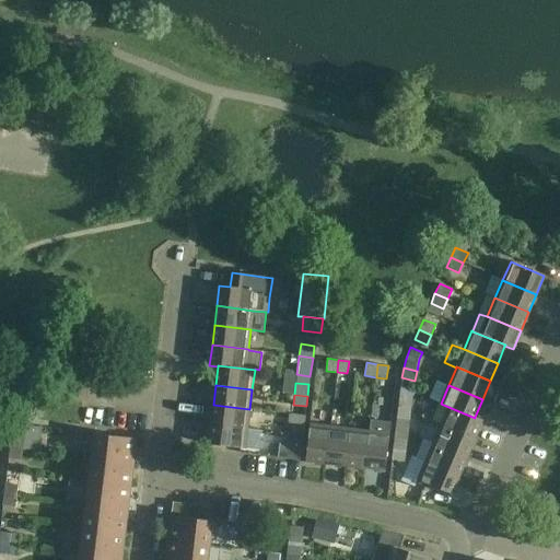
[(410,410),(411,410),(412,398),(399,397),(397,408),(410,410)]
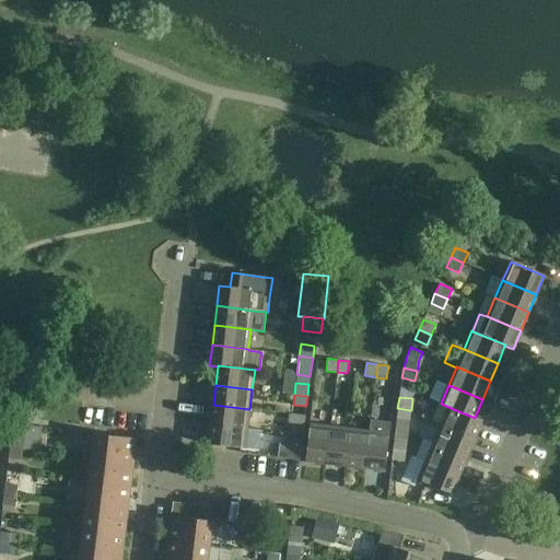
[(247,429),(249,409),(213,405),(211,424),(247,429)]
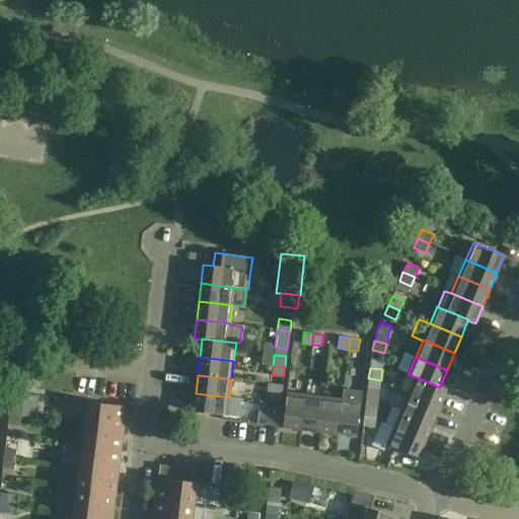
[(416,377),(409,393),(440,406),(447,389),(440,386),(440,387),(416,377)]
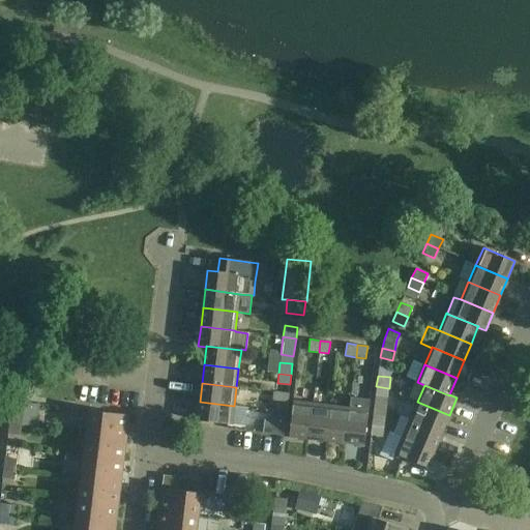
[(388,398),(389,388),(388,388),(376,386),(375,396),(388,398)]
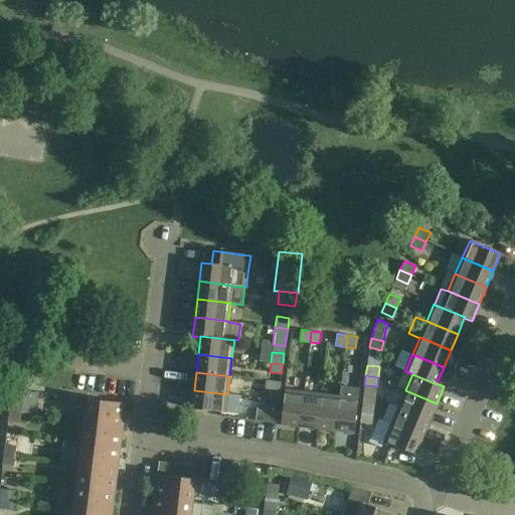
[(281,382),(266,380),(265,389),(268,389),(267,399),(279,400),(281,382)]
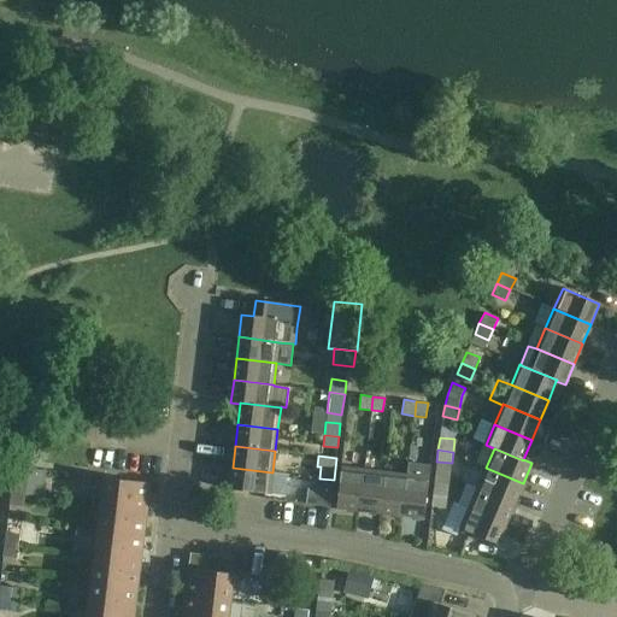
[(406,476),(401,516),(424,518),(429,479),(430,465),(409,462),(406,476)]
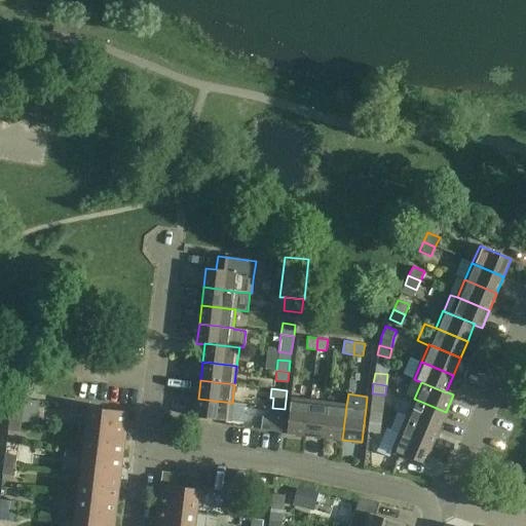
[(198,399),(195,417),(230,421),(241,423),(245,405),(232,404),(232,403),(198,399)]
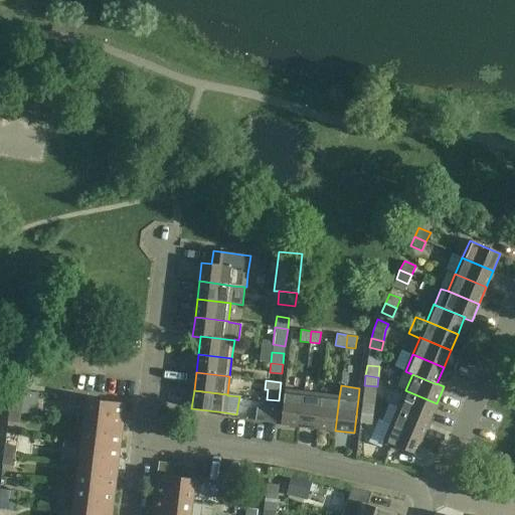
[(300,425),(304,392),(285,390),(281,423),(300,425)]
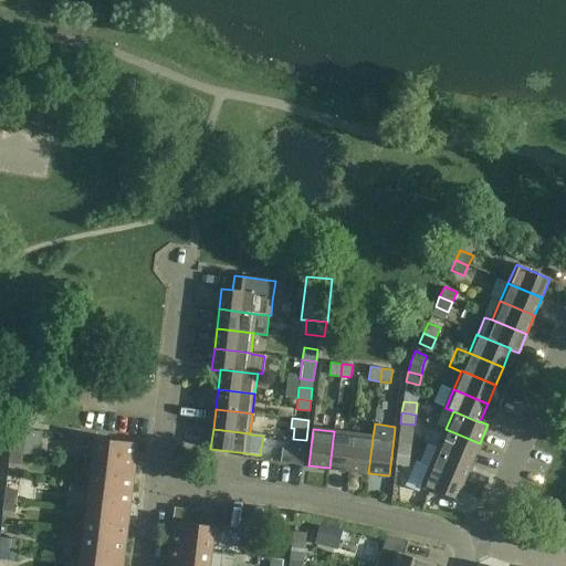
[(472,462),(480,443),(446,429),(438,448),(472,462)]
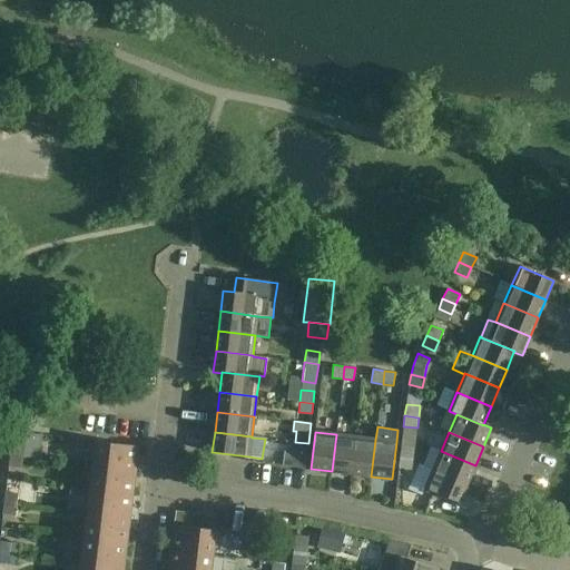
[(336,434),(332,471),(351,474),(356,436),(336,434)]
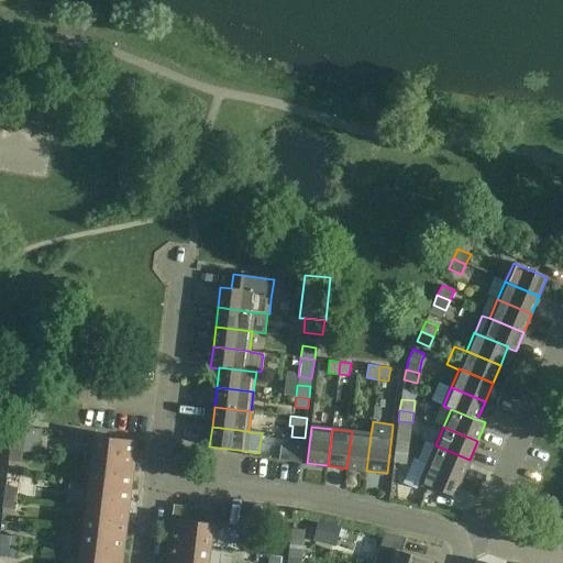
[(352,431),(346,468),(366,471),(371,434),(352,431)]
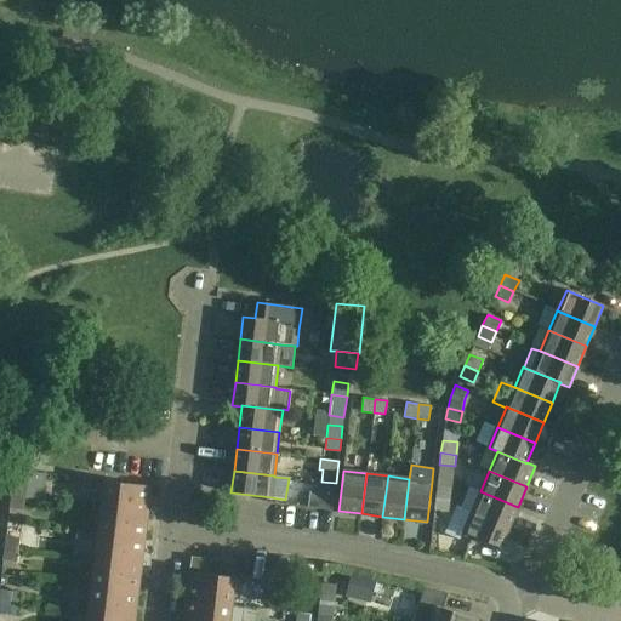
[(104,480),(102,508),(148,513),(151,486),(104,480)]
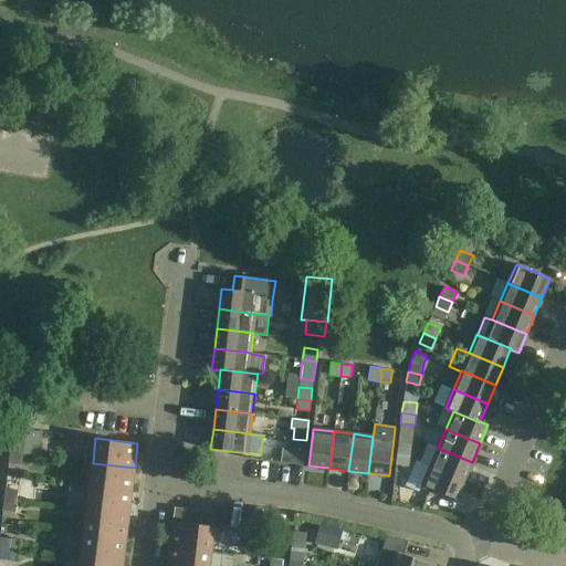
[(10,440),(9,452),(22,454),(24,442),(10,440)]
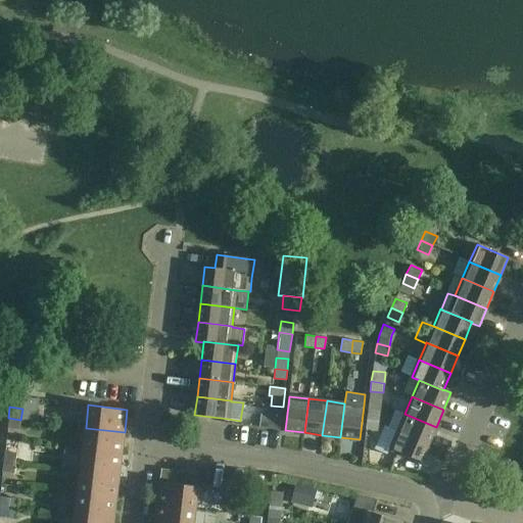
[(282,411),(270,409),(262,416),(260,426),(279,429),(282,411)]
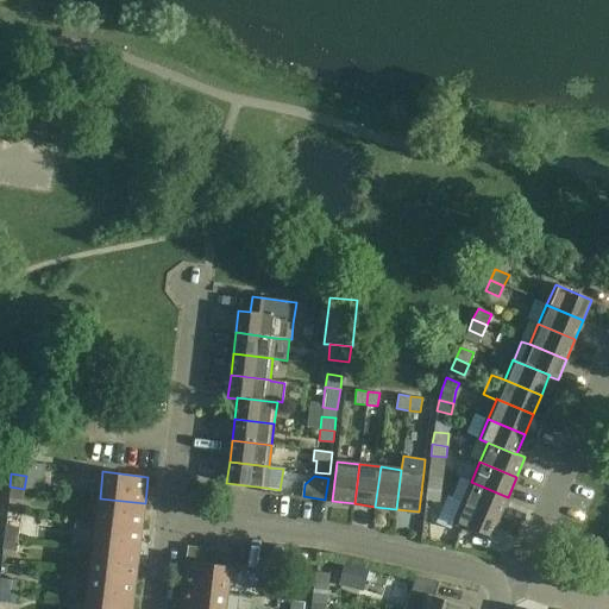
[(428,476),(427,488),(441,490),(443,477),(428,476)]
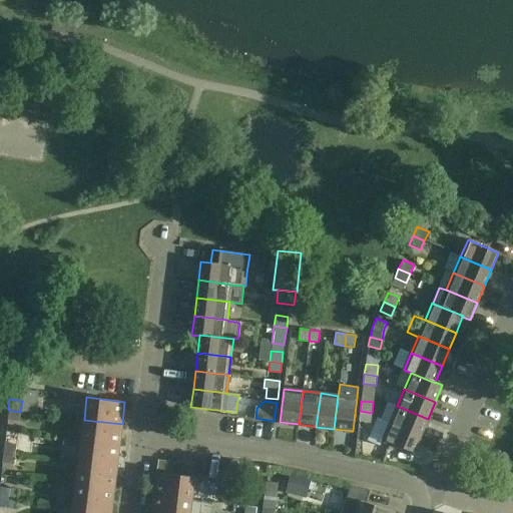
[(421,436),(428,419),(397,406),(390,423),(421,436)]
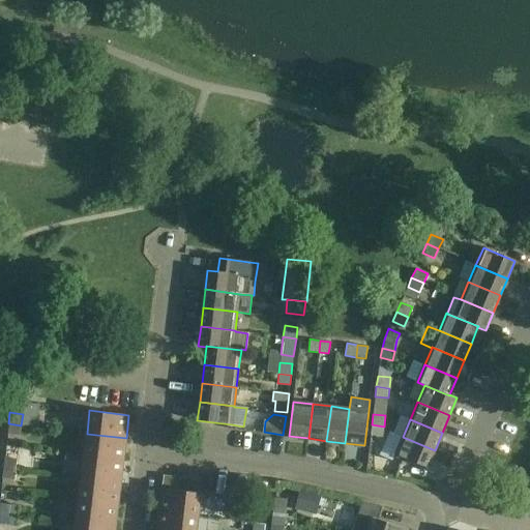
[(21,425),(8,423),(7,433),(20,434),(21,425)]
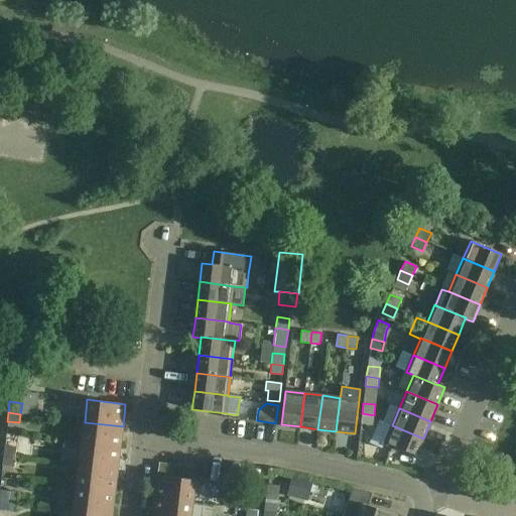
[(374,415),(362,413),(361,423),(373,424),(374,415)]
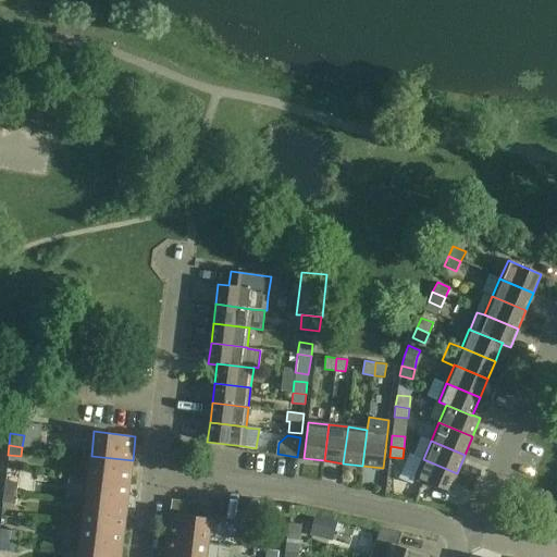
[(133,460),(91,456),(88,479),(130,484),(133,460)]
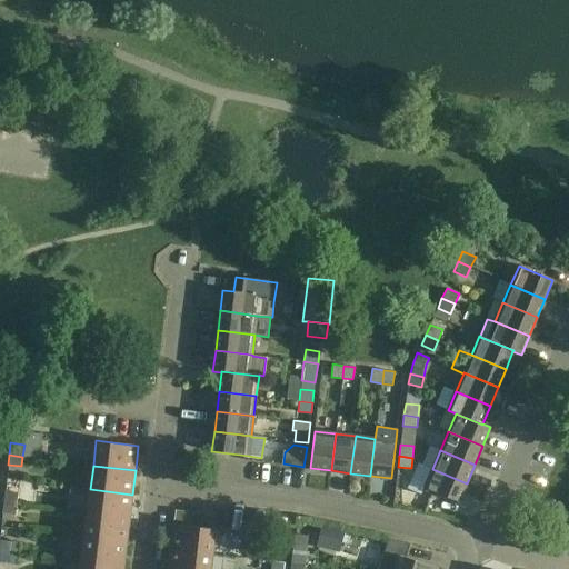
[(459,502),(467,483),(432,469),(425,488),(459,502)]
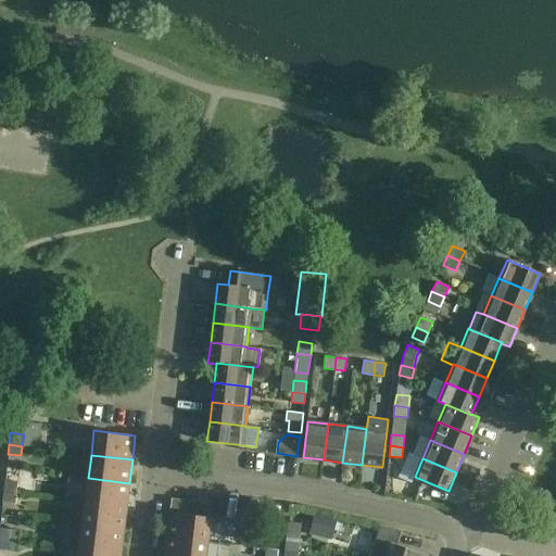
[(129,483),(88,478),(85,502),(126,506),(129,483)]
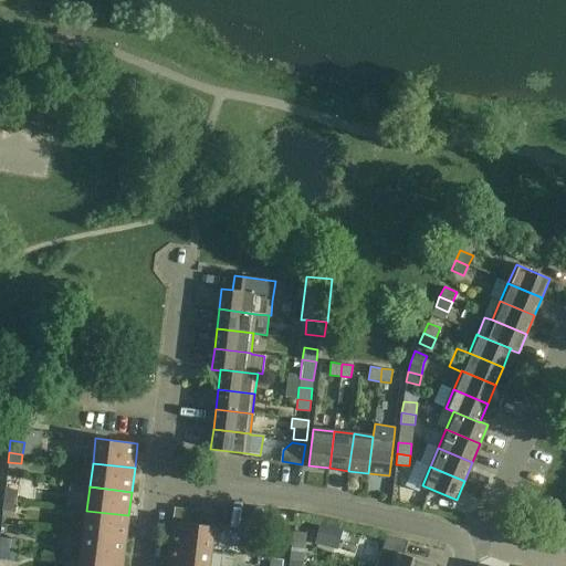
[(4,488),(2,500),(17,502),(18,490),(4,488)]
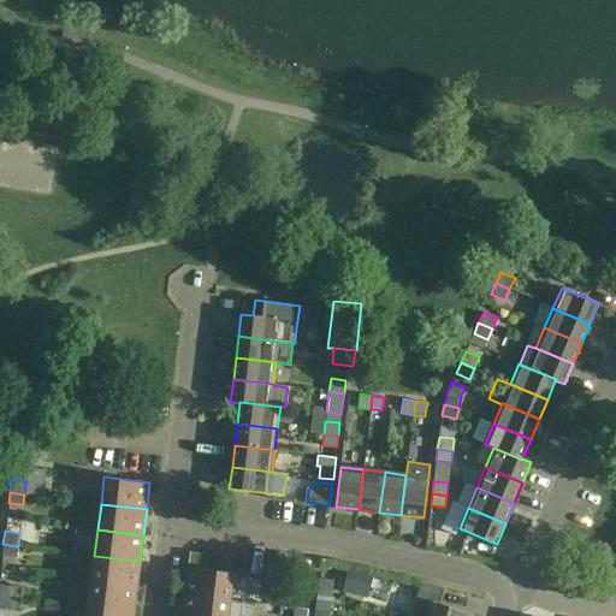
[(17,556),(18,546),(3,544),(3,555),(17,556)]
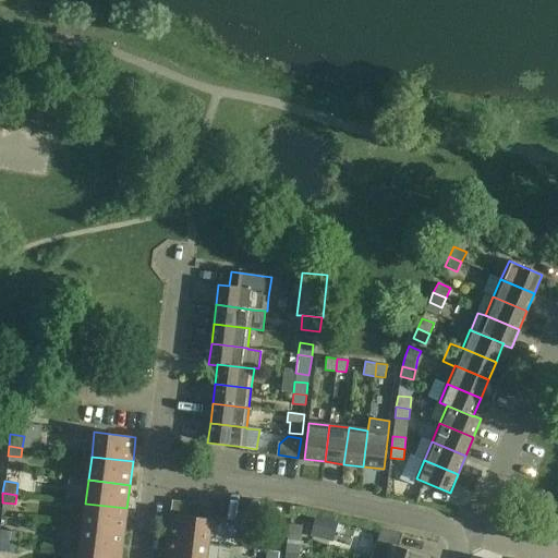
[(172,500),(167,538),(208,543),(211,519),(198,518),(201,504),(172,500)]
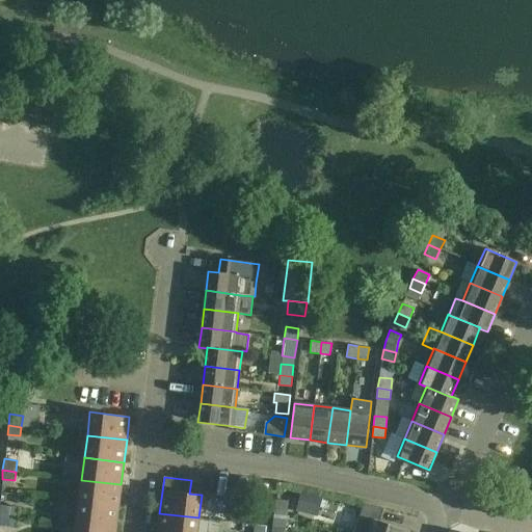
[(121,484),(81,480),(79,502),(118,507),(121,484)]
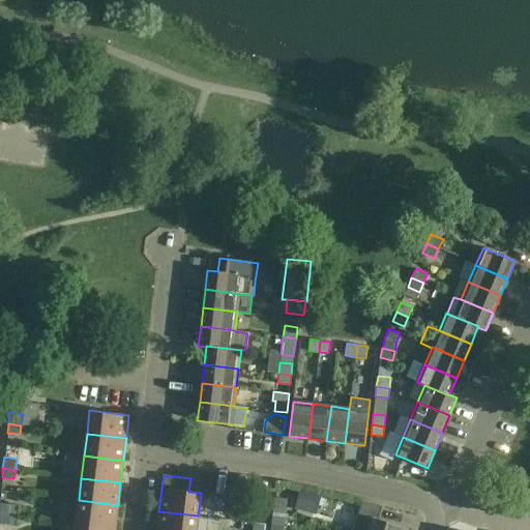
[(321,496),(300,491),(295,509),(317,514),(321,496)]
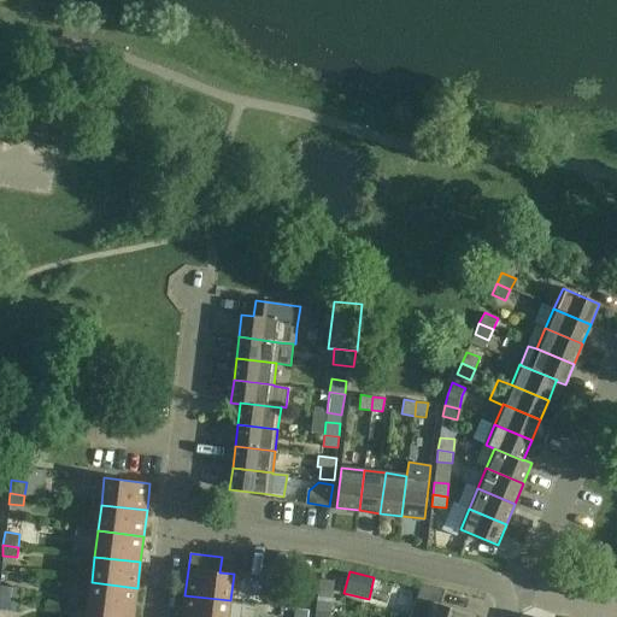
[(331,593),(333,594),(334,582),(321,581),(319,592),(331,593)]
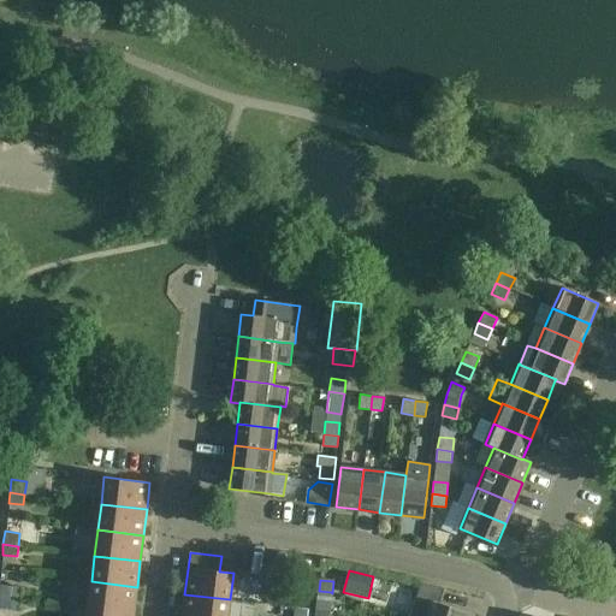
[(137,587),(92,581),(88,608),(134,612),(137,587)]
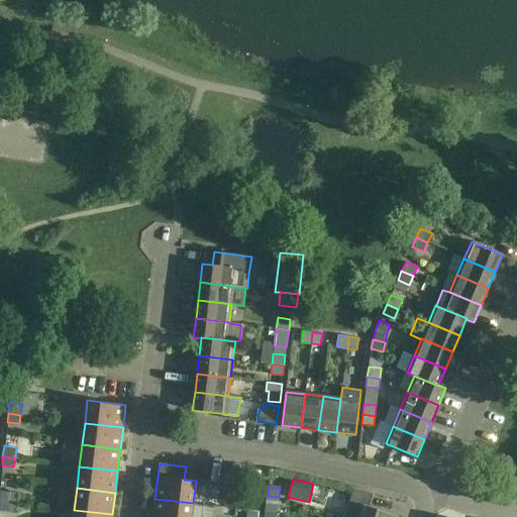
[(343,516),(393,516),(394,514),(369,506),(373,494),(353,489),(343,516)]
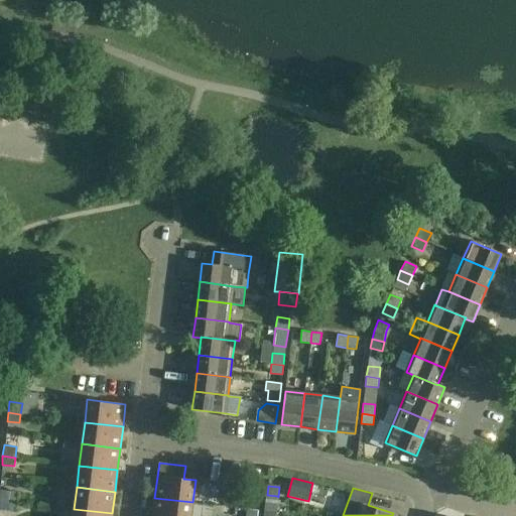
[(0,499),(10,501),(11,491),(0,489),(0,499)]
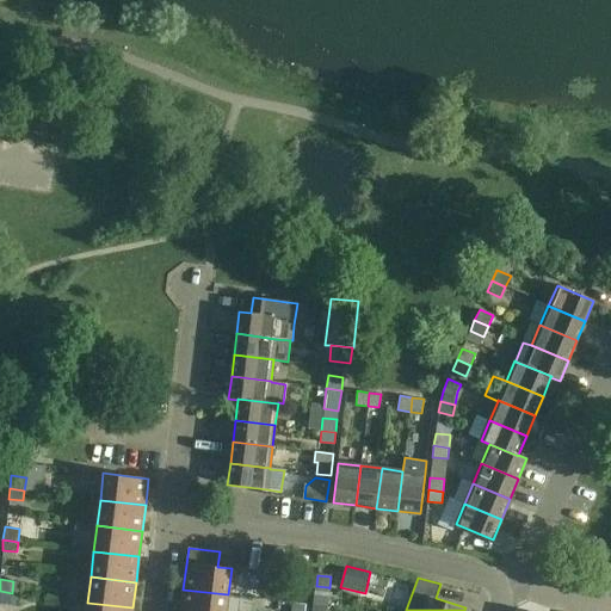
[(316,586),(313,608),(326,610),(327,610),(329,588),(328,587),(316,586)]
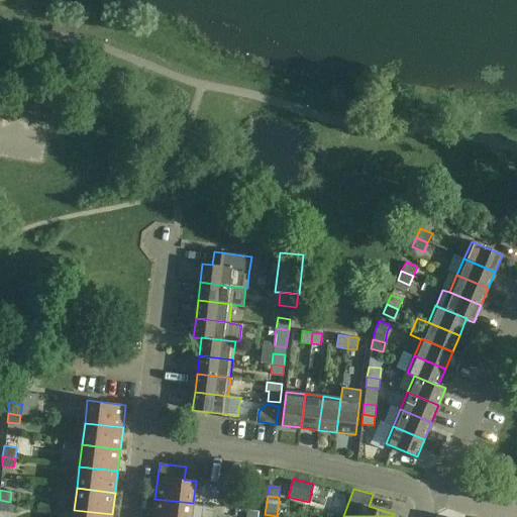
[(154,499),(152,516),(191,516),(193,503),(154,499)]
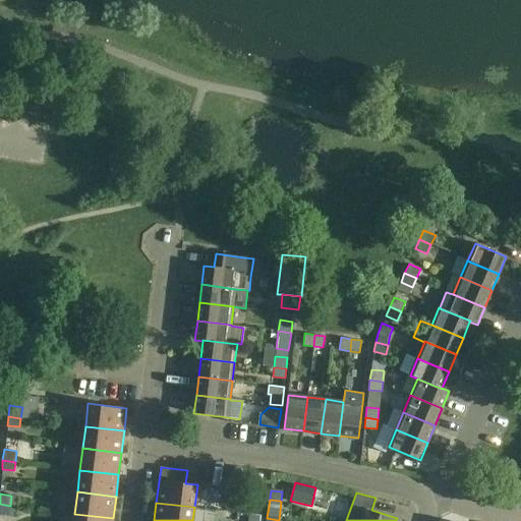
[(0,514),(8,515),(10,506),(0,504),(0,514)]
